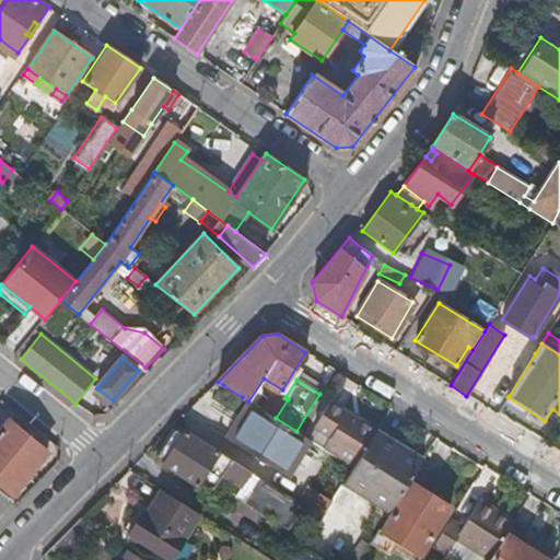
[(277,393),(265,411),(276,418),(288,399),(284,398),(277,393)]
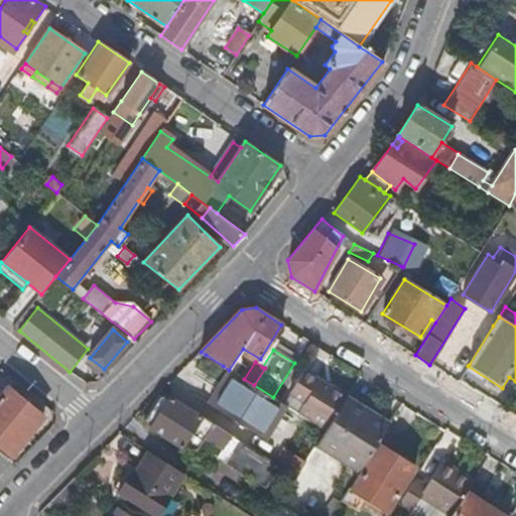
[(454,364),(446,375),(458,382),(465,371),(459,367),(454,364)]
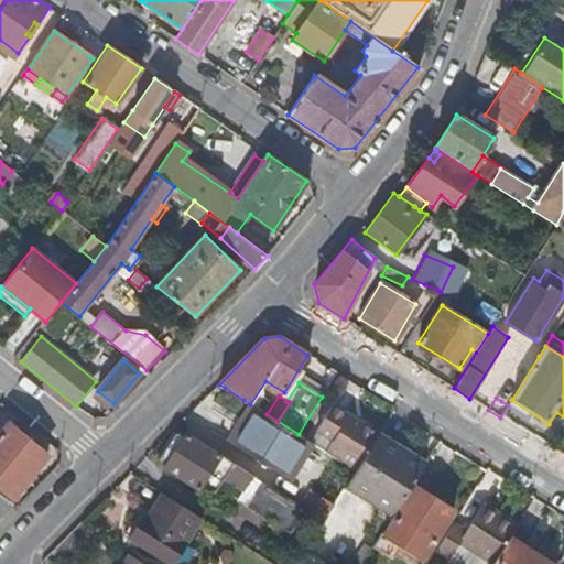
[(308,443),(247,407),(225,444),(286,480),(308,443)]
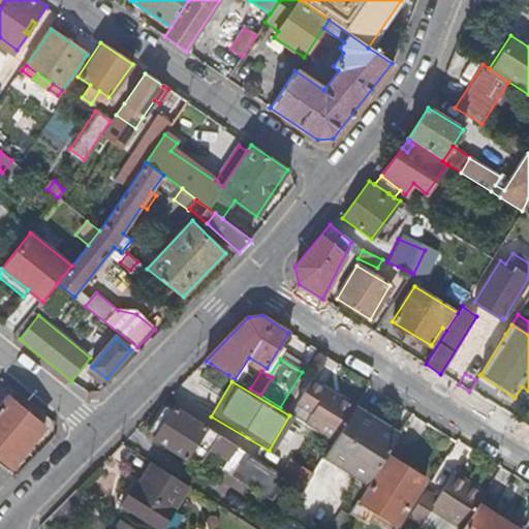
[(298,403),(341,430),(354,409),(311,382),(298,403)]
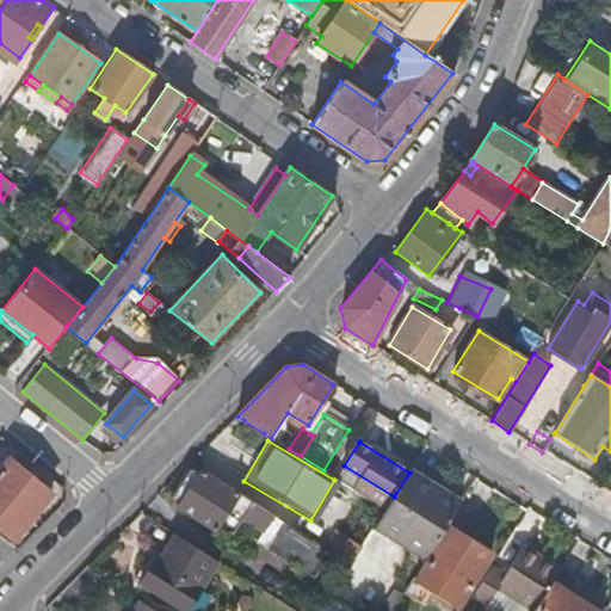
[(8,458),(0,467),(0,530),(11,539),(50,493),(8,458)]
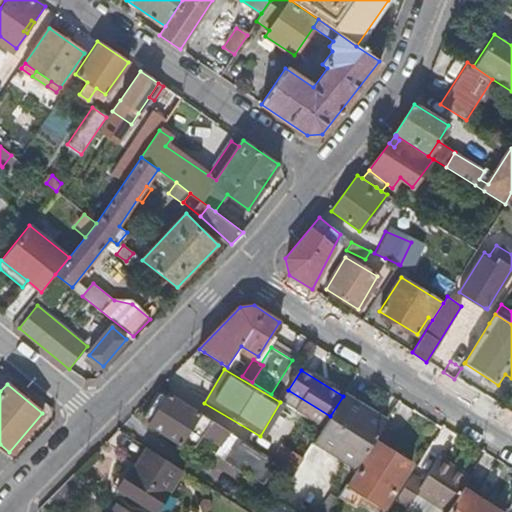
[(181,445),(184,440),(201,413),(170,394),(168,396),(158,391),(144,414),(146,421),(150,424),(149,426),(181,445)]
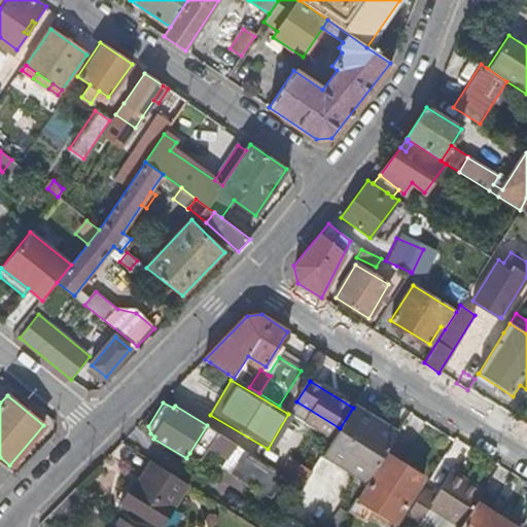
[(324,453),(367,481),(386,453),(389,448),(397,434),(353,408),(340,428),(332,440),(324,453)]
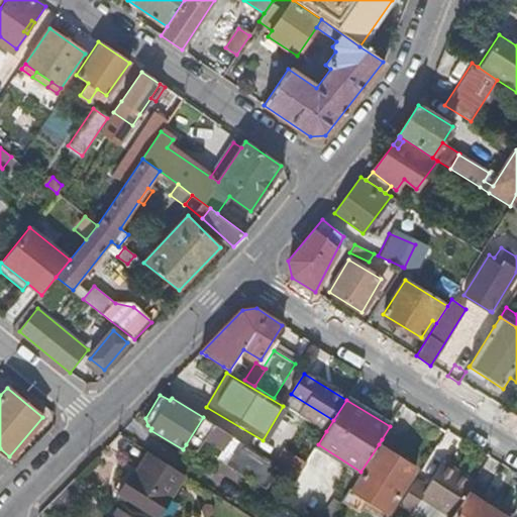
[(203,417),(186,444),(197,451),(205,439),(214,424),(203,417)]
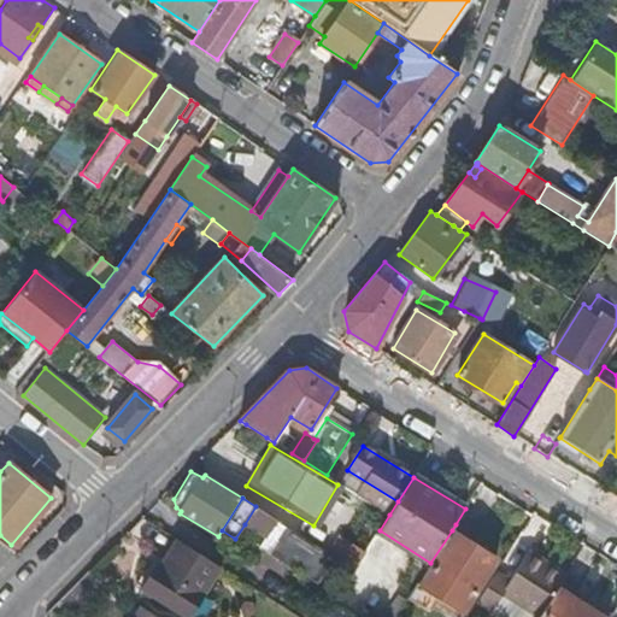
[(256,506),(245,524),(266,538),(260,548),(303,575),(319,547),(256,506)]
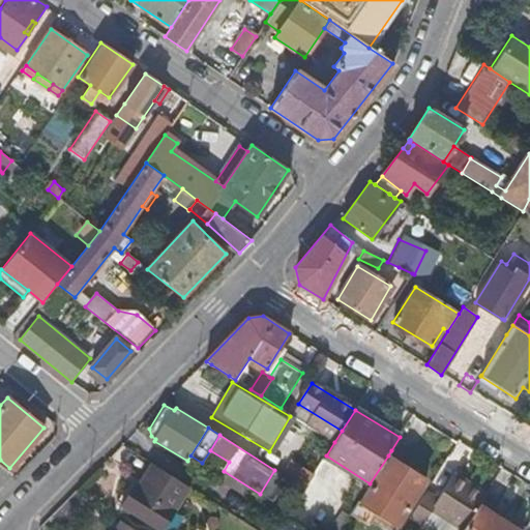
[(388,455),(414,471),(417,466),(391,450),(388,455)]
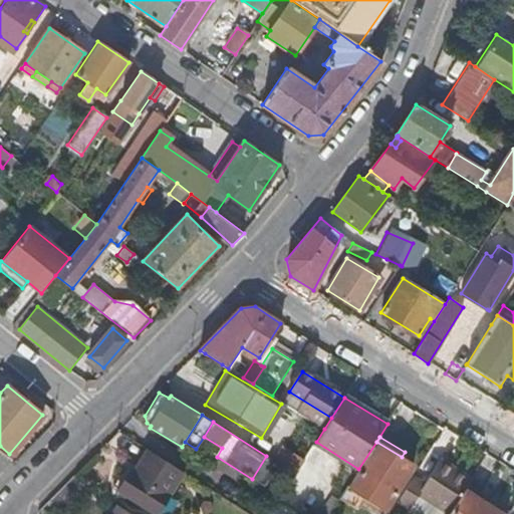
[(348,485),(383,507),(387,509),(414,465),(402,457),(376,442),(358,469),(348,485)]
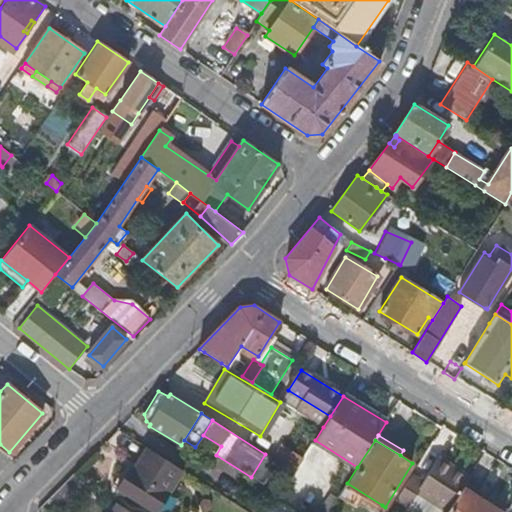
[(281,445),(271,461),(292,474),(302,458),(281,445)]
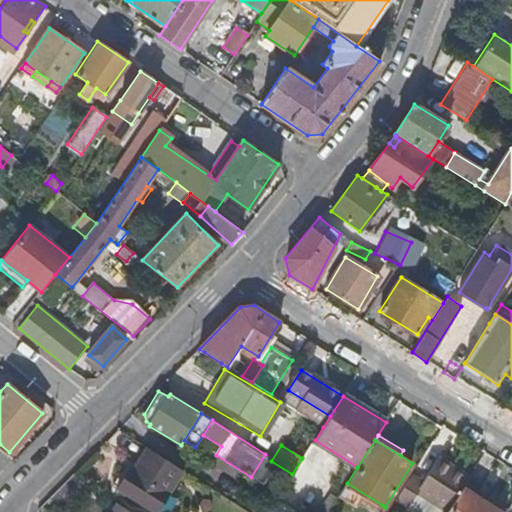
[(0,468),(11,457),(0,447),(0,468)]
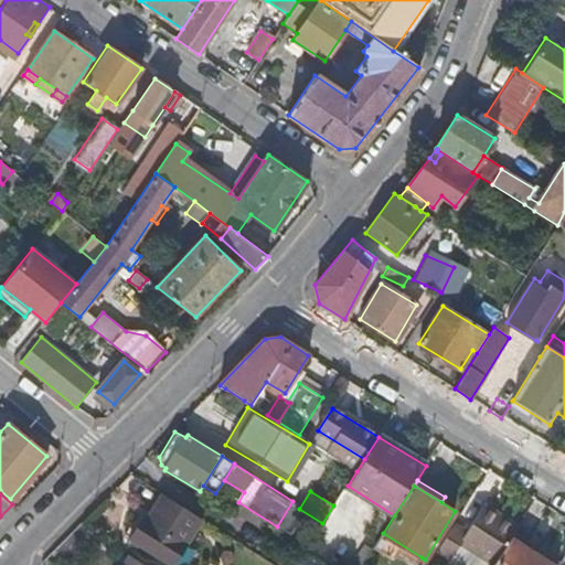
[(148,521),(144,519),(130,540),(170,564),(172,564),(201,520),(163,496),(148,521)]
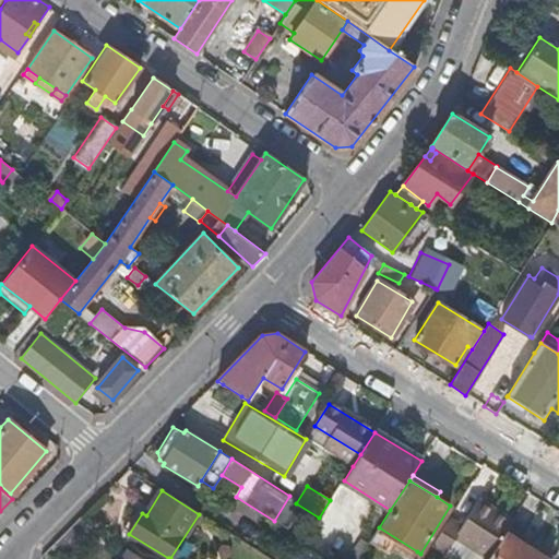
[(463,525),(450,518),(432,545),(445,554),(455,538),(488,558),(504,534),(508,526),(512,521),(478,499),(463,525)]
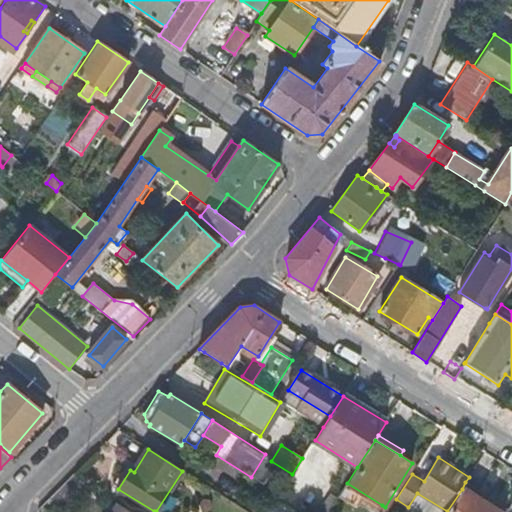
[(491,504),(492,504),(494,501),(465,482),(462,489),(490,506),(491,504)]
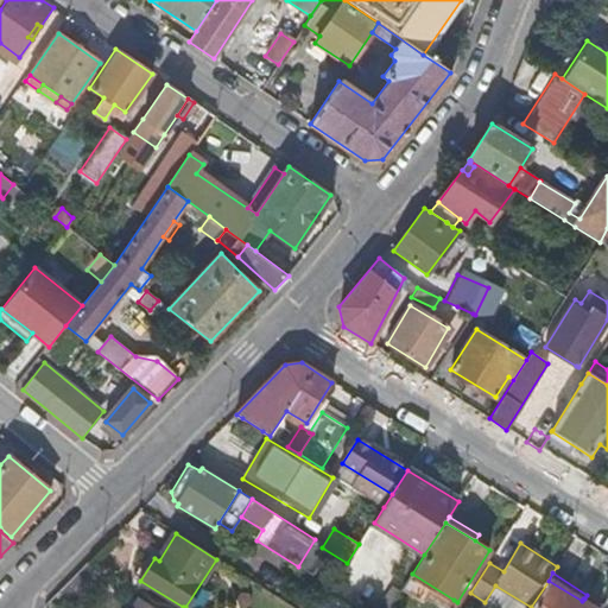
[(449,607),(454,600),(412,574),(403,589),(420,600),(424,591),(449,607)]
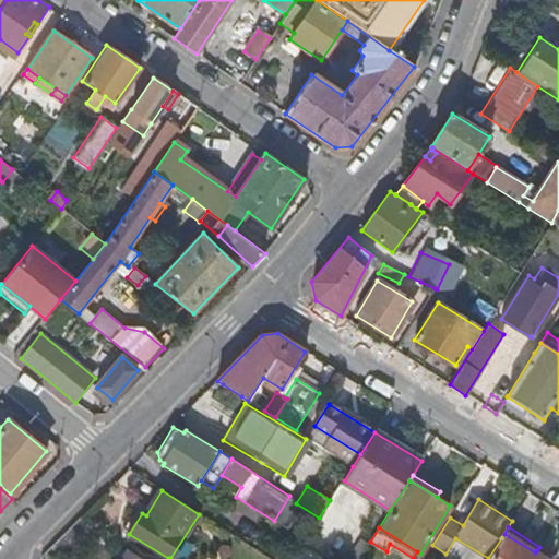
[(487,558),(550,558),(537,550),(536,550),(535,552),(504,534),(488,558),(487,558)]
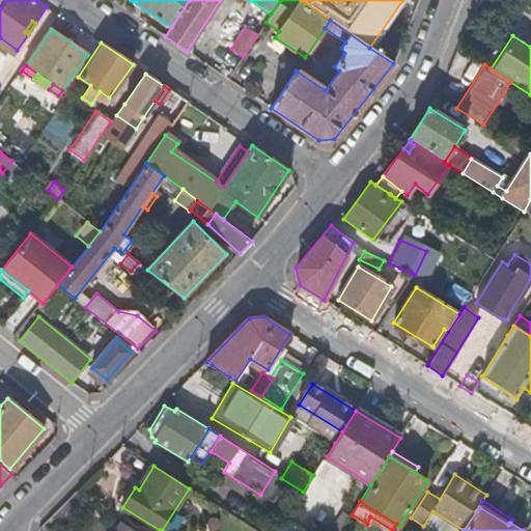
[(343,512),(331,530),(340,530),(350,516),(343,512)]
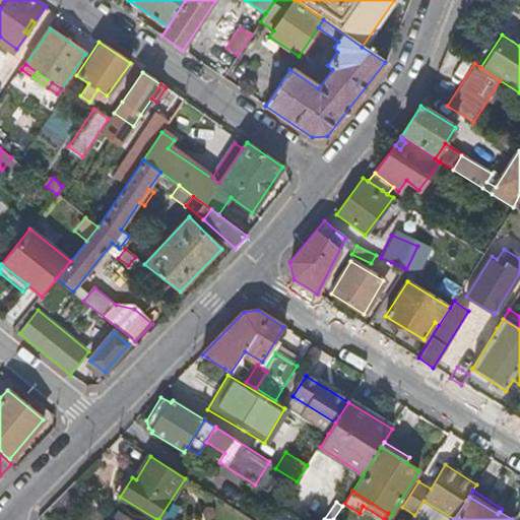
[(133,519),(117,509),(110,519),(133,519)]
